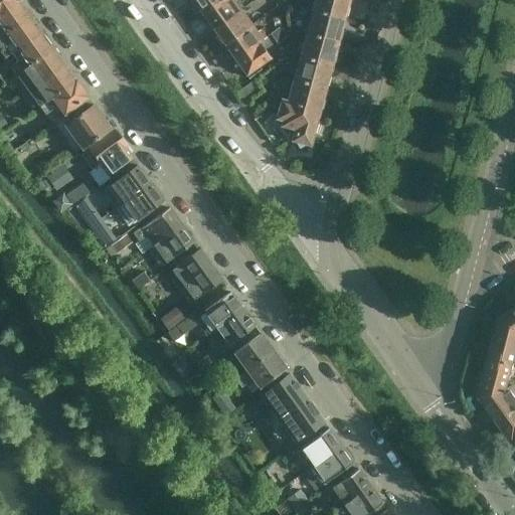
[(17,0),(0,0),(0,13),(18,1),(17,0)]
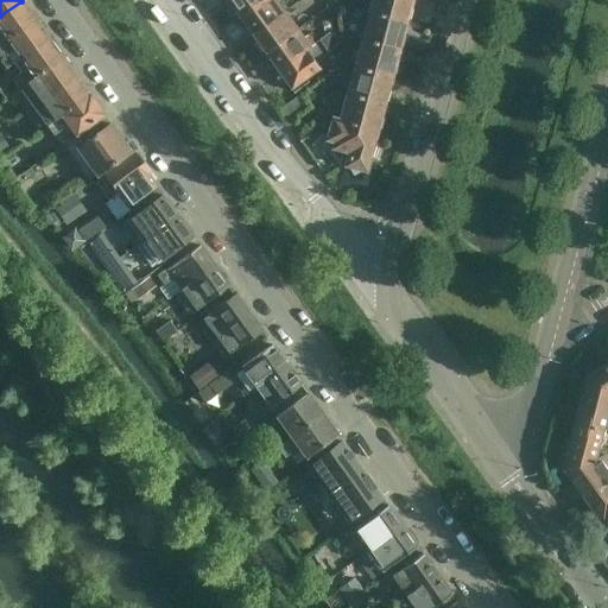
[(226,0),(226,1),(239,18),(263,0),(226,0)]
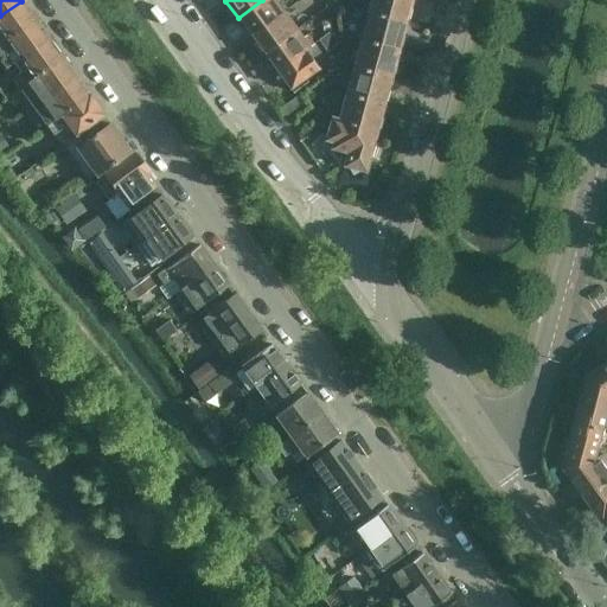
[(273,0),(262,0),(238,18),(251,36),(282,13),(273,0)]
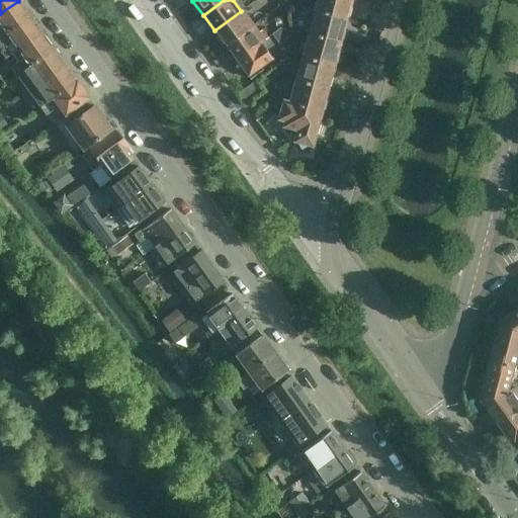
[(316,0),(313,11),(345,19),(345,17),(348,16),(350,9),(348,6),(349,0),(316,0)]
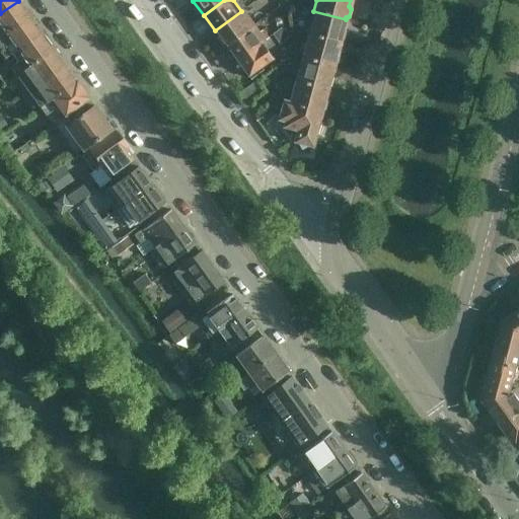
[(0,25),(1,26),(0,26),(0,38),(29,16),(18,1),(0,13),(0,25)]
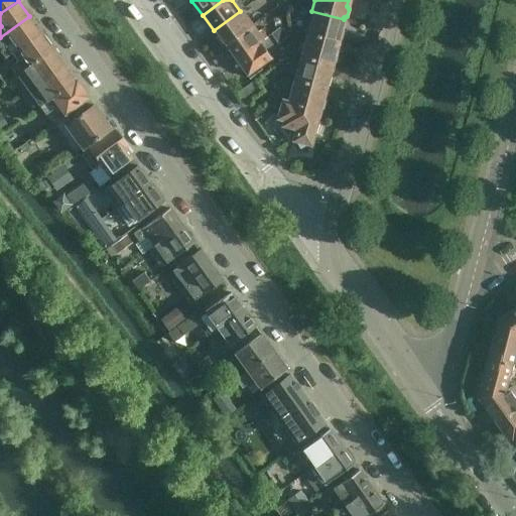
[(288,4),(286,15),(294,17),(297,6),(288,4)]
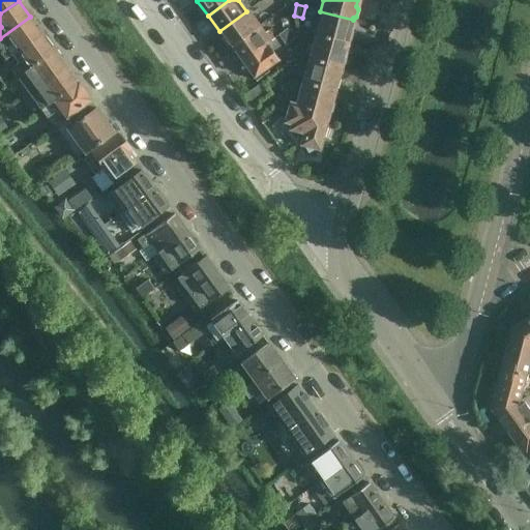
[(246,11),(219,31),(231,48),(259,28),(246,11)]
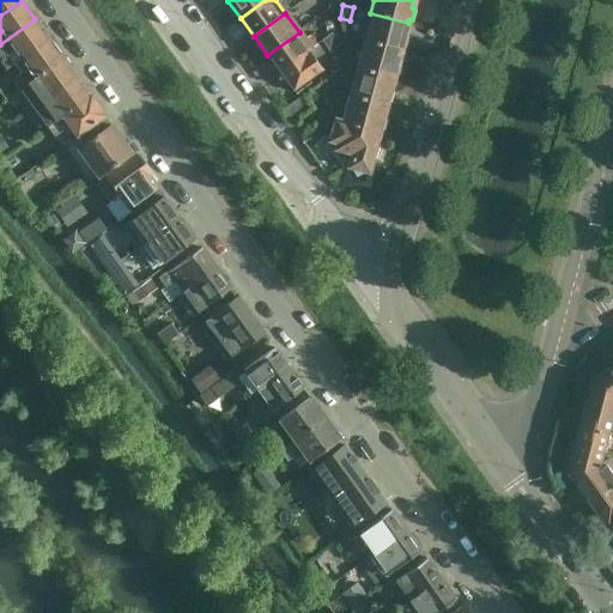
[(370,13),(363,42),(400,52),(401,48),(405,48),(407,38),(405,36),(408,23),(370,13)]
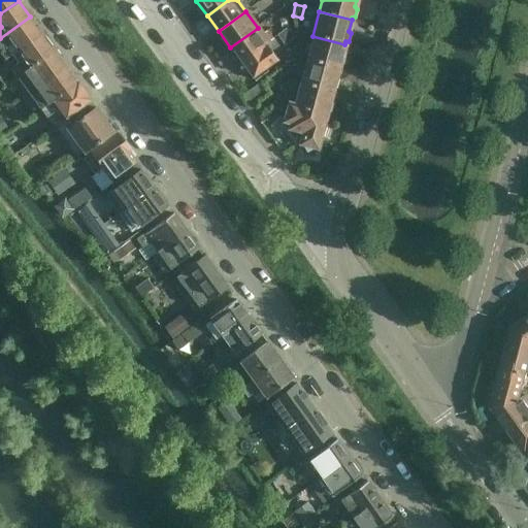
[(30,17),(0,38),(0,52),(12,43),(19,52),(42,34),(30,17)]
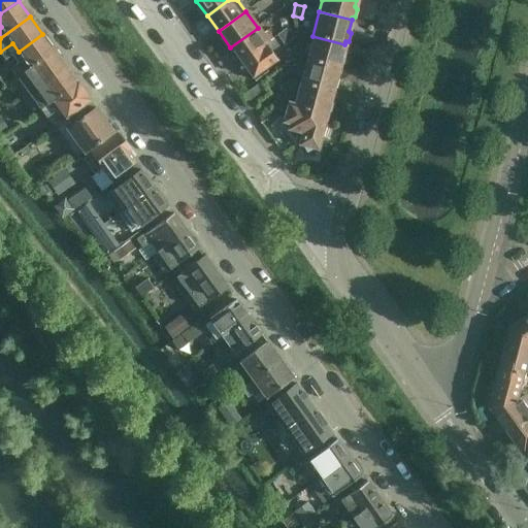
[(292,41),(290,30),(290,29),(289,29),(288,27),(276,36),(284,47),(292,43),(291,41),(292,41)]
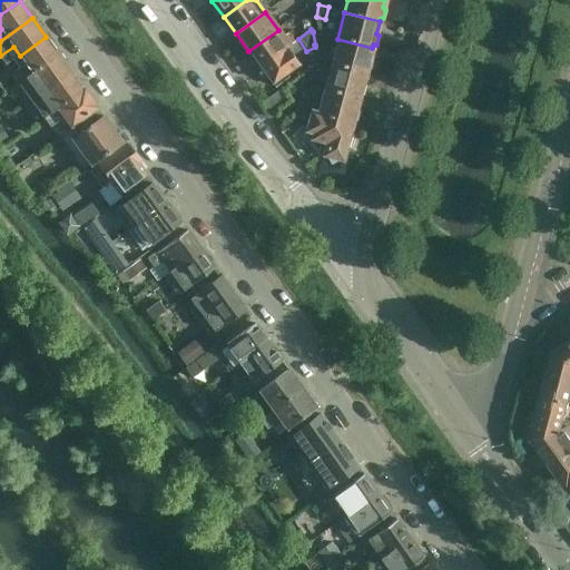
[(278,30),(248,51),(259,67),(294,41),(287,33),(283,37),(278,30)]
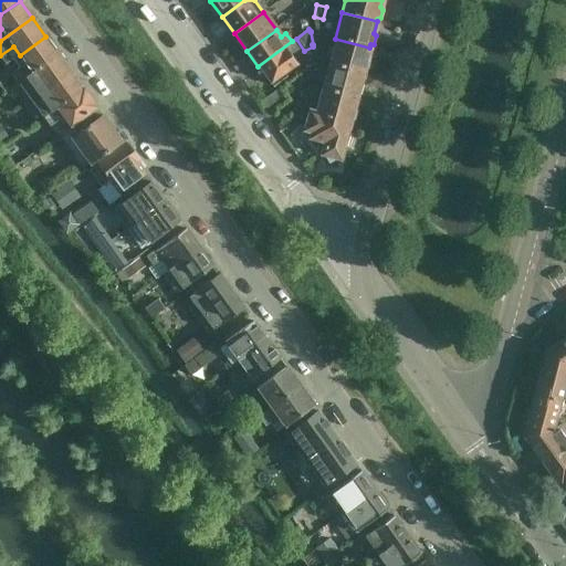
[(326,48),(328,37),(311,32),(313,44),(326,48)]
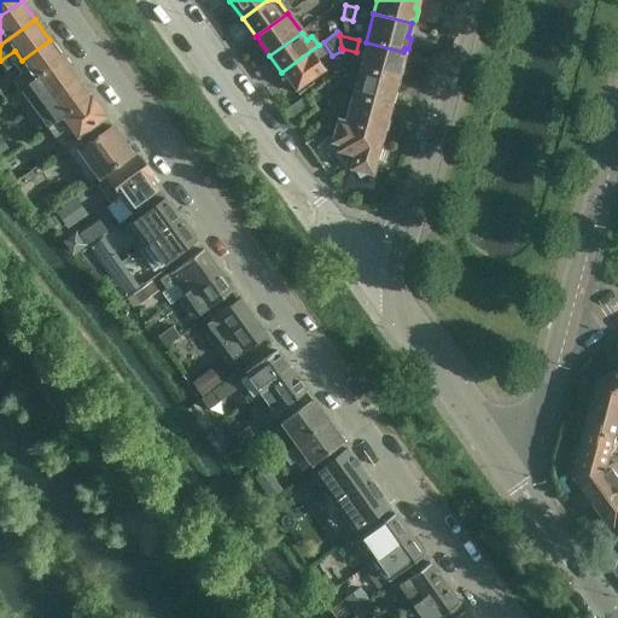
[(15,81),(0,91),(0,95),(4,101),(21,89),(64,59),(50,40),(22,60),(29,70),(15,81)]
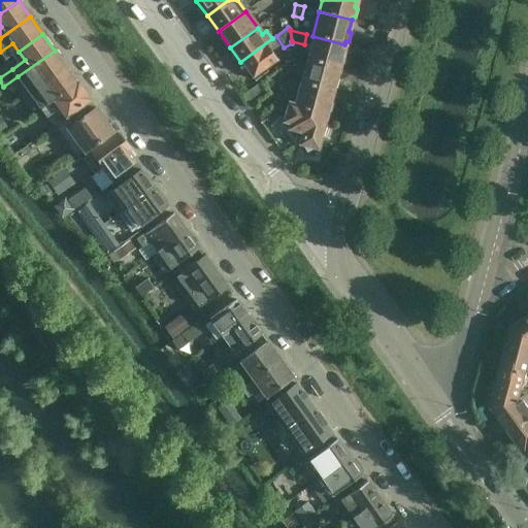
[(312,36),(306,60),(338,68),(339,65),(342,64),(344,57),(342,54),(344,44),(312,36)]
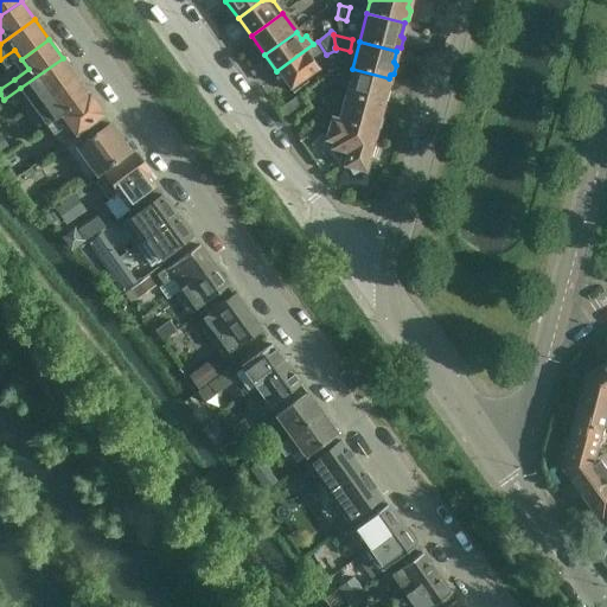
[(313,44),(276,71),(293,94),(307,83),(304,80),(318,70),(311,59),(319,52),(313,44)]
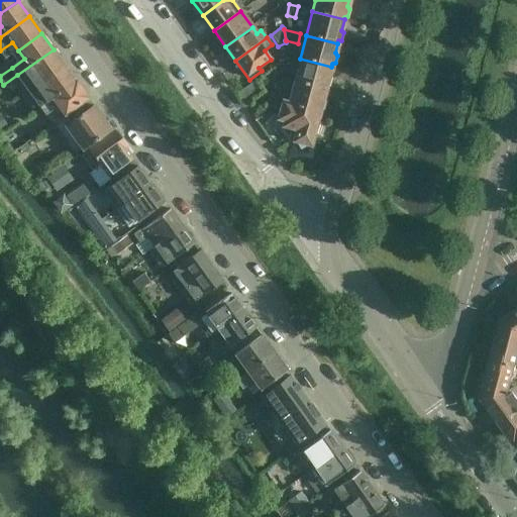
[(54,49),(17,75),(23,83),(28,91),(65,66),(54,49)]
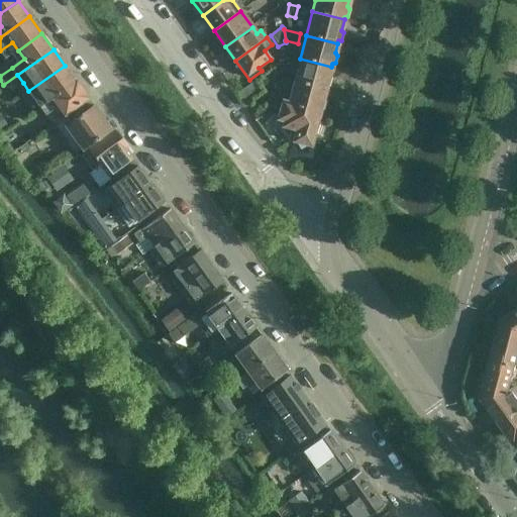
[(300,59),(294,81),(325,89),(326,87),(329,86),(331,78),(329,76),(331,67),(300,59)]
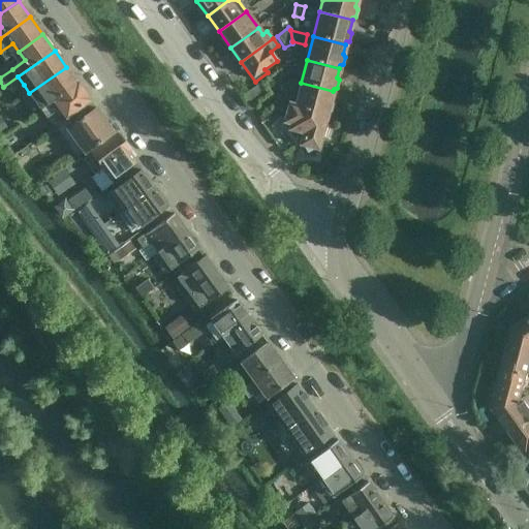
[(66,67),(29,93),(35,102),(41,110),(79,84),(66,67)]
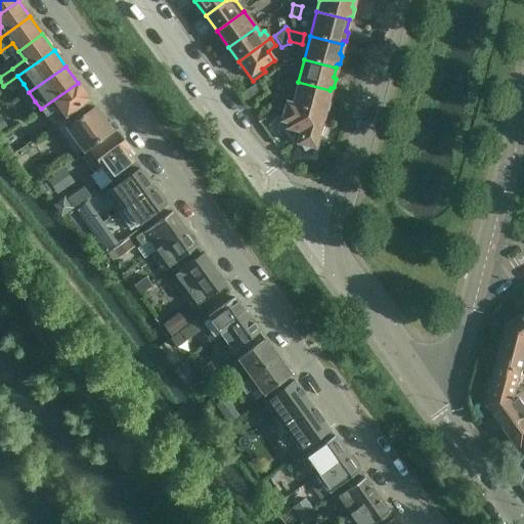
[(288,80),(275,89),(279,96),(290,90),(292,81),(288,80)]
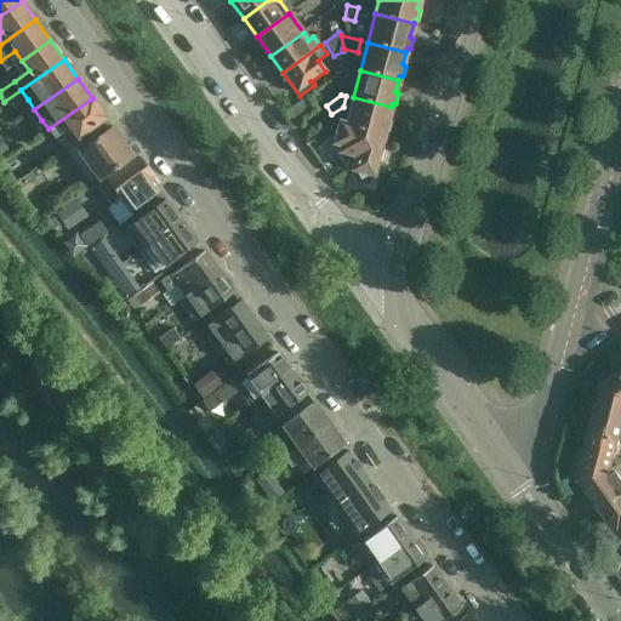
[(391,107),(353,97),(346,124),(340,123),(340,124),(369,131),(366,143),(380,147),(385,132),(388,131),(391,121),(387,119),(391,107)]
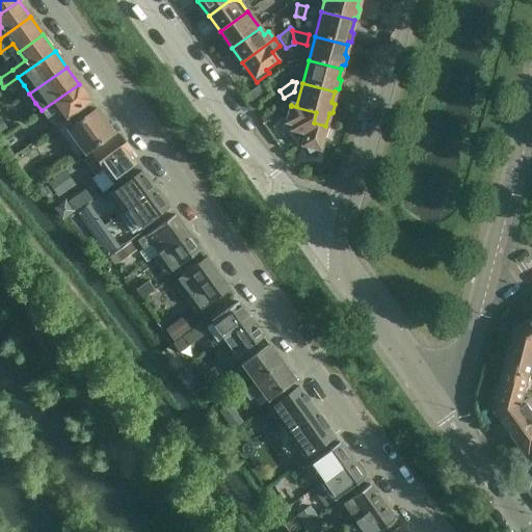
[(79,84),(42,110),(47,118),(54,128),(64,121),(90,101),(79,84)]
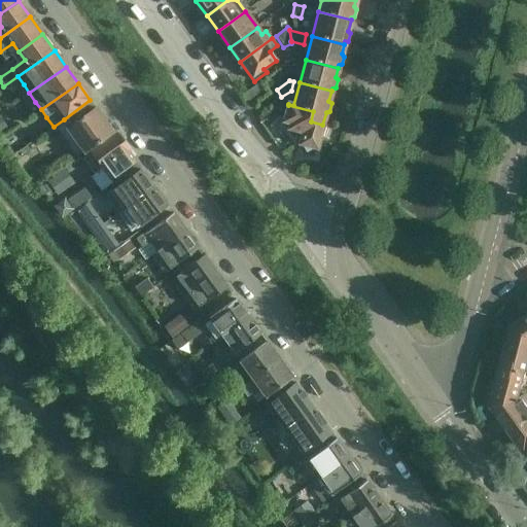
[(258,83),(243,95),(248,102),(264,91),(258,83)]
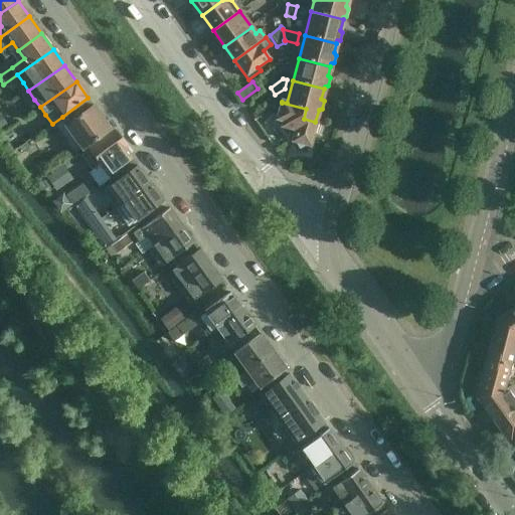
[(88,98),(62,117),(67,124),(65,126),(82,150),(111,129),(94,106),(88,98)]
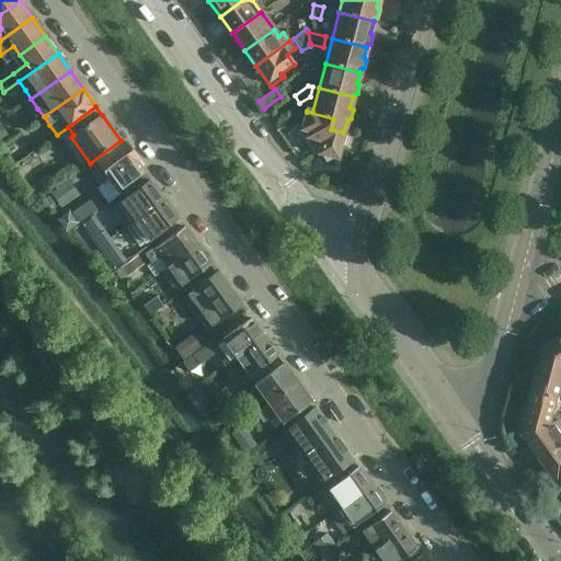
[(307,112),(301,129),(309,132),(307,137),(315,139),(322,141),(320,147),(319,153),(320,153),(325,162),(334,158),(336,158),(340,145),(343,145),(345,136),(343,134),(343,133),(331,129),(333,118),(307,112)]
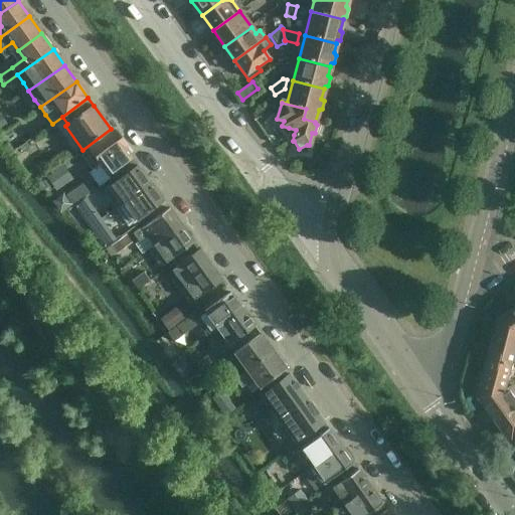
[(264,125),(274,118),(268,111),(259,118),(264,125)]
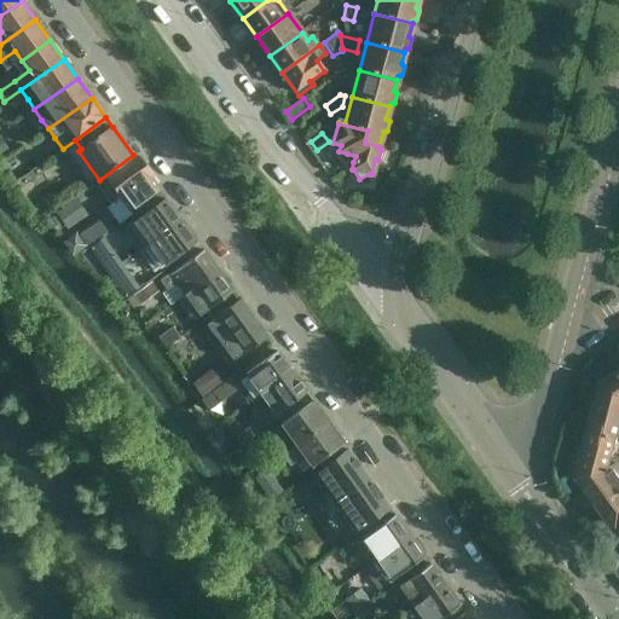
[(150,178),(152,177),(138,157),(106,180),(121,200),(129,212),(160,191),(150,178)]
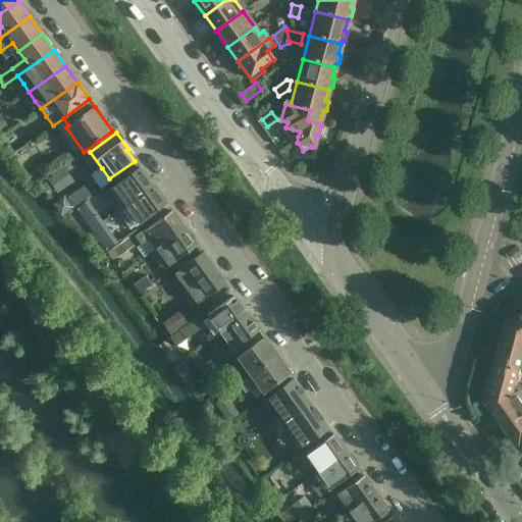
[(152,186),(140,169),(114,188),(104,195),(116,212),(152,186)]
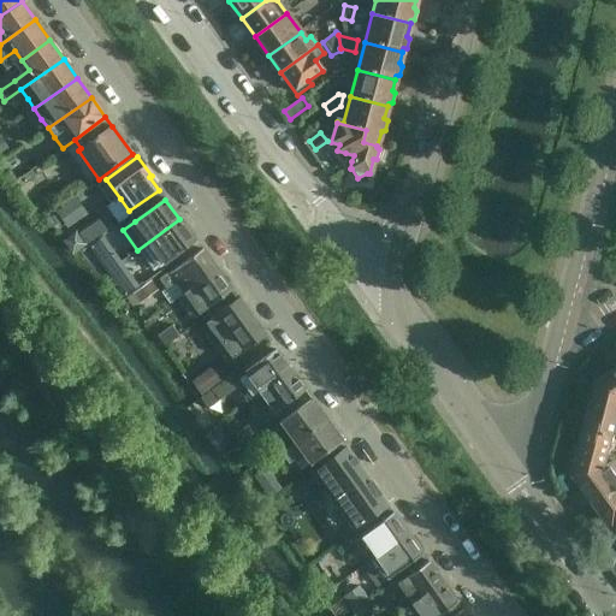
[(58,218),(55,219),(58,224),(65,235),(66,236),(70,234),(81,226),(87,223),(75,206),(69,209),(58,218)]
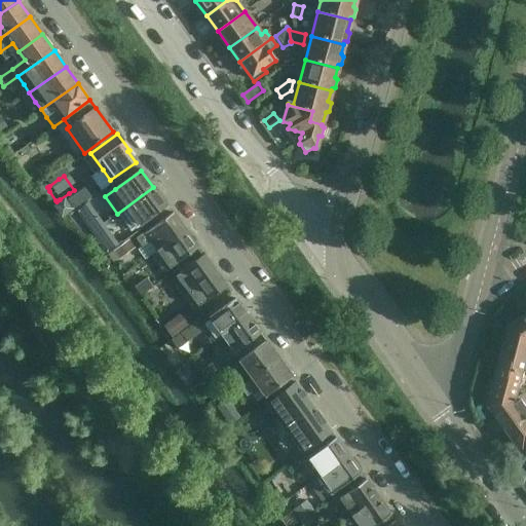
[(166,205),(153,187),(117,214),(129,232),(166,205)]
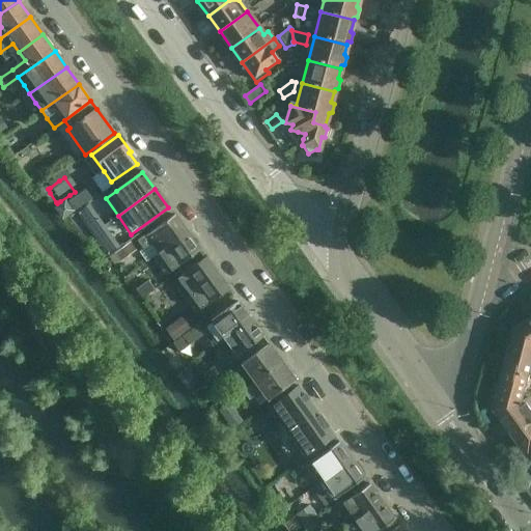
[(87,205),(81,211),(86,219),(92,214),(87,205)]
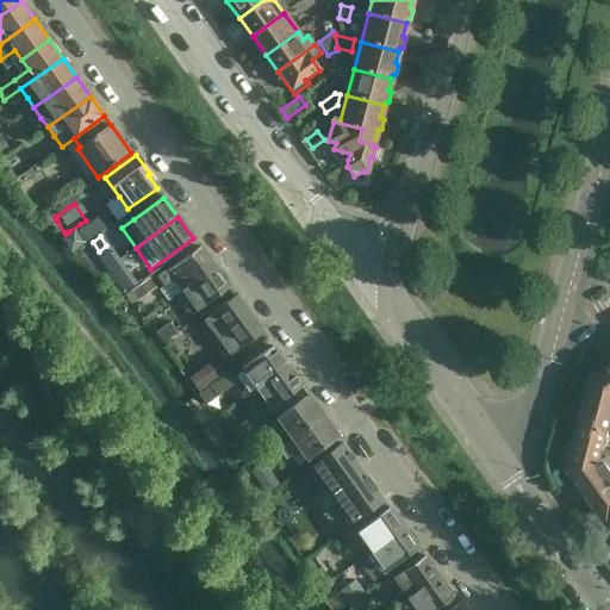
[(215,267),(200,248),(167,272),(157,279),(163,288),(174,281),(181,291),(215,267)]
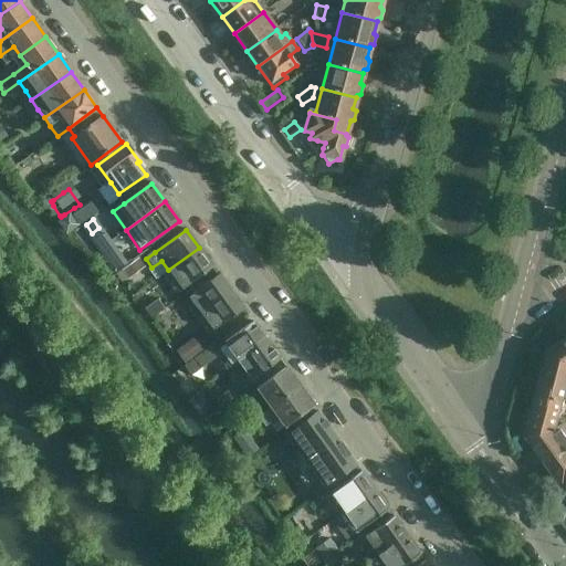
[(212,266),(199,248),(168,270),(182,290),(212,266)]
